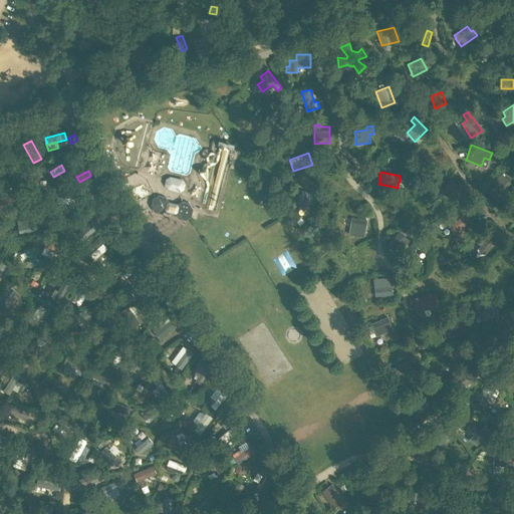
[(505,177),(489,192),(495,199),(511,184),(505,177)]
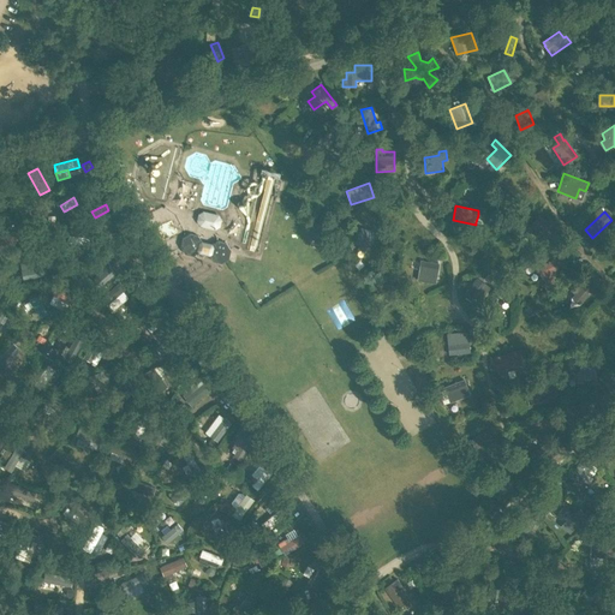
[(549,224),(539,215),(530,225),(543,237),(551,226),(549,224)]
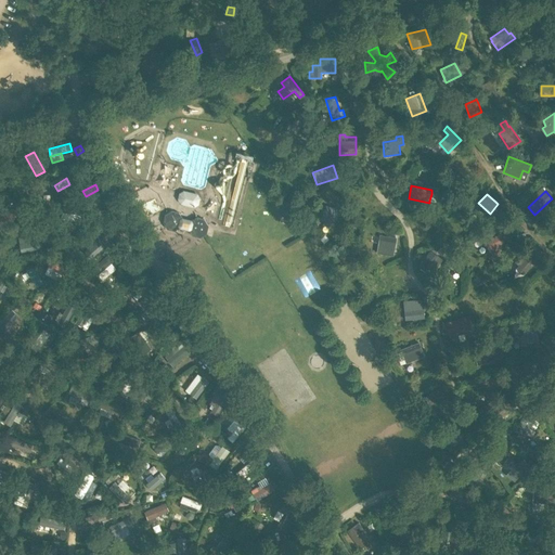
[(105,198),(87,210),(91,216),(108,204),(105,198)]
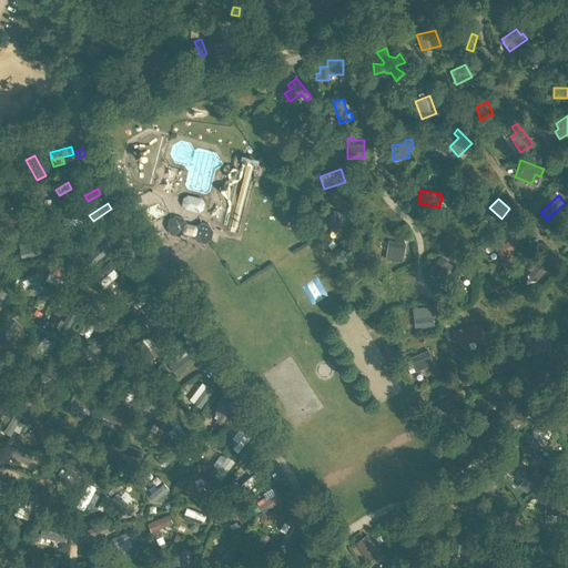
[(64,209),(63,217),(84,221),(87,212),(64,209)]
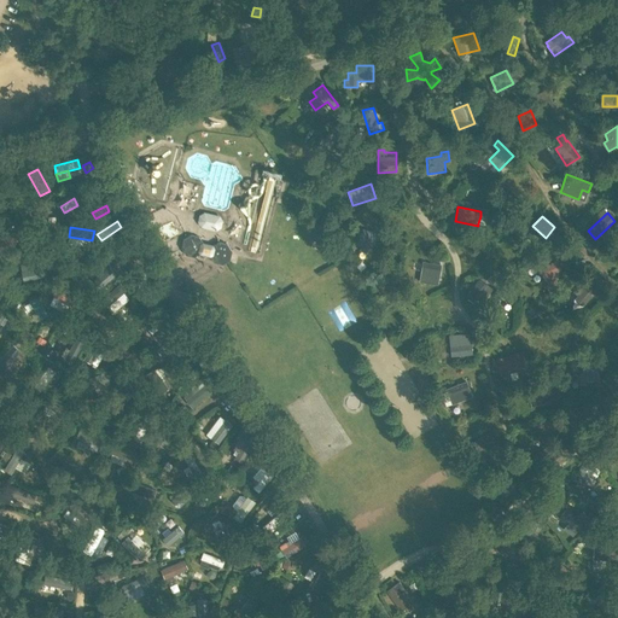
[(22,228),(0,239),(0,243),(4,249),(25,237),(22,228)]
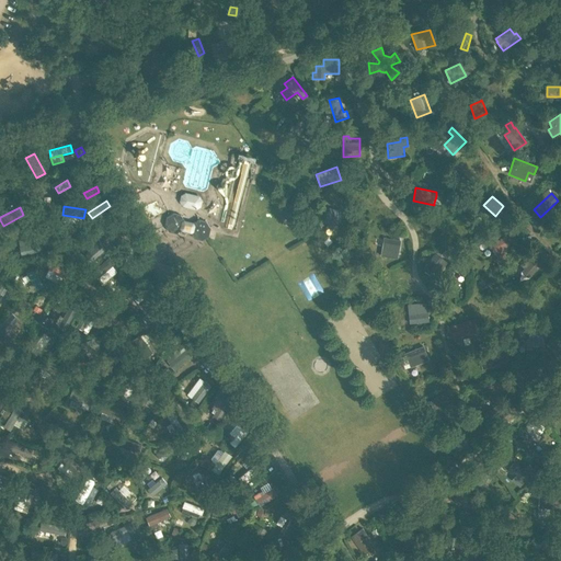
[(328,208),(327,208),(323,217),(325,217),(324,222),(328,224),(327,227),(333,229),(335,221),(340,224),(343,212),(329,207),(328,208)]
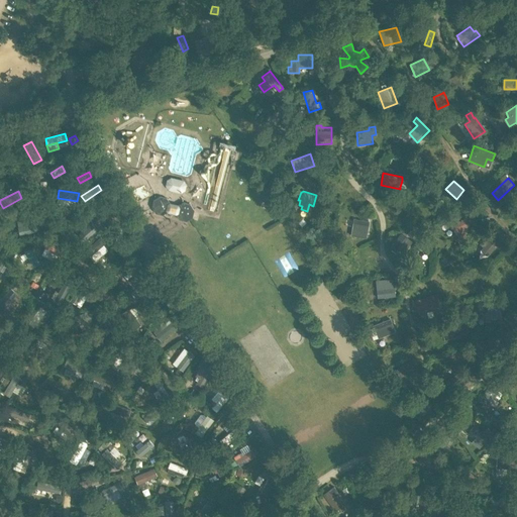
[(168,212),(176,215),(179,219),(186,221),(192,218),(194,210),(190,204),(183,202),(179,205),(170,203),(167,198),(160,196),(153,200),(151,207),(156,213),(163,215),(168,212)]
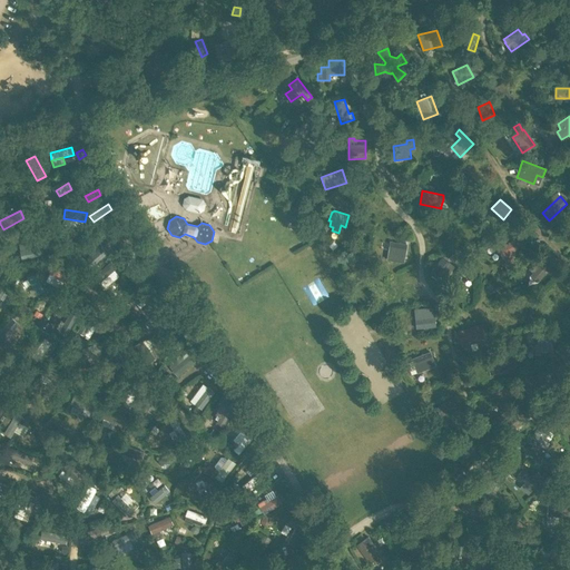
[(517,249),(512,242),(507,245),(503,239),(497,243),(505,262),(512,258),(510,252),(517,249)]
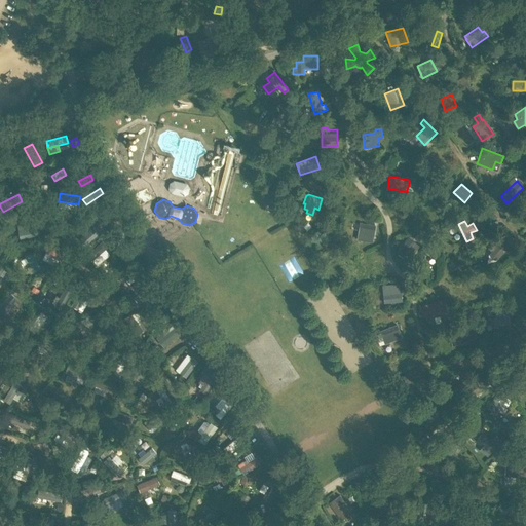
[(376,225),(360,223),(357,239),(373,242),(376,225)]
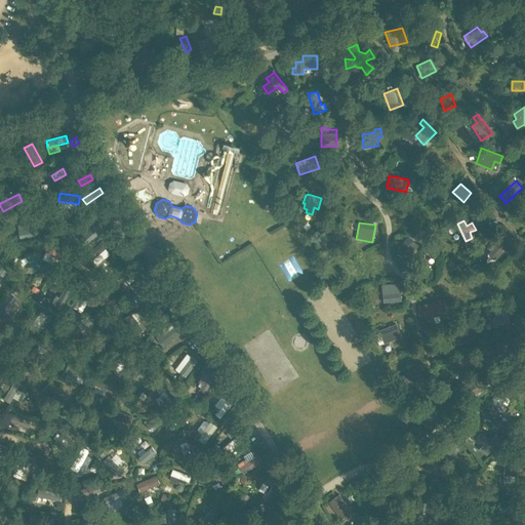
[(39,227),(18,231),(19,239),(41,235),(39,227)]
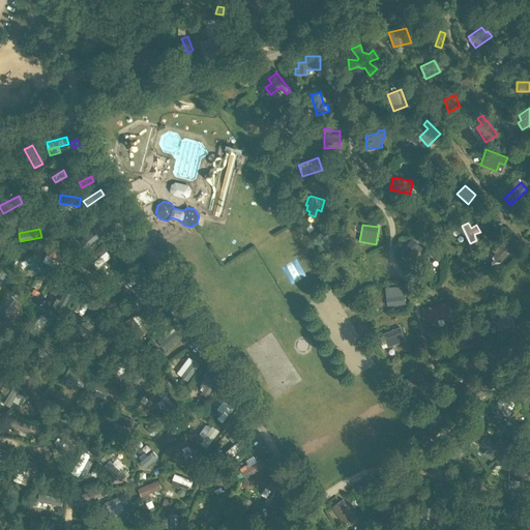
[(93,229),(81,241),(86,247),(99,235),(93,229)]
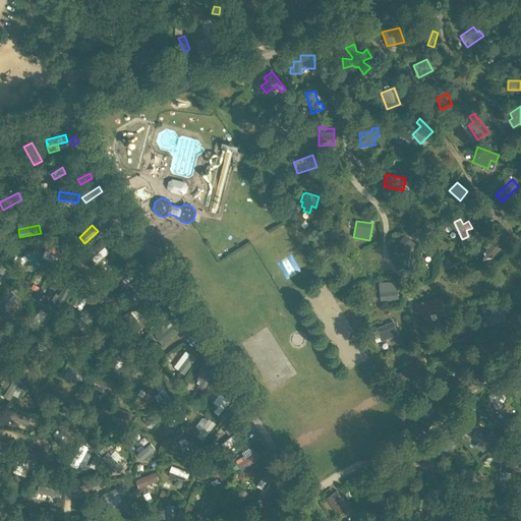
[(498,235),(488,247),(496,253),(506,241),(505,241),(508,237),(503,233),(500,236),(498,235)]
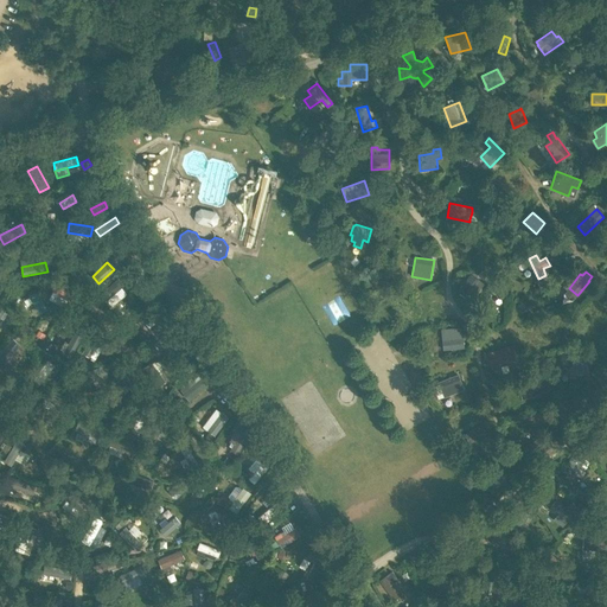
[(477,294),(484,285),(471,273),(458,291),(468,300),(474,293),(477,294)]
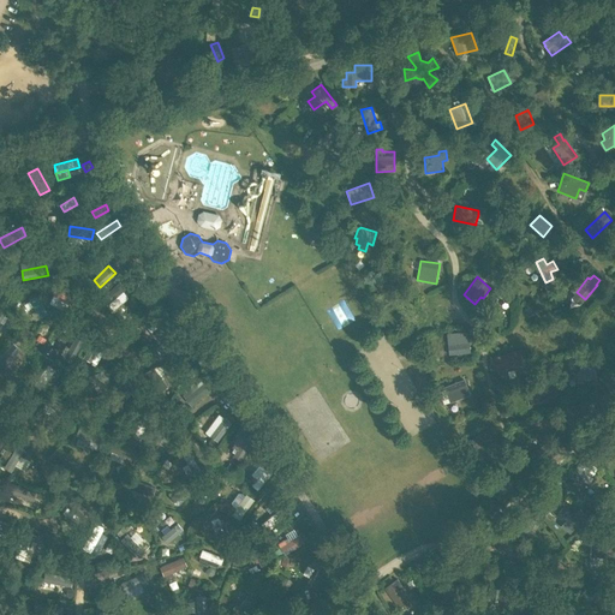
[(139,280),(132,285),(147,306),(154,302),(139,280)]
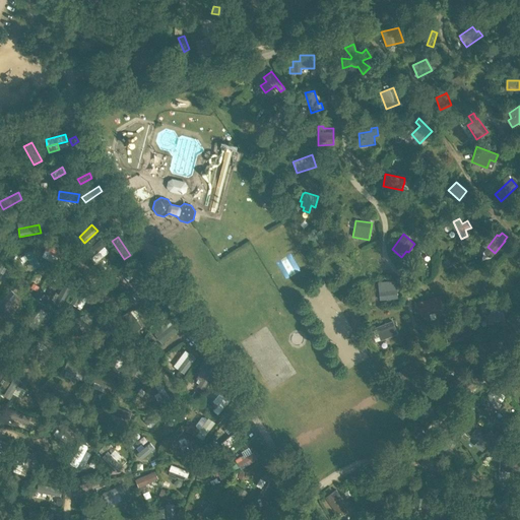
[(102,238),(86,250),(91,256),(107,244),(102,238)]
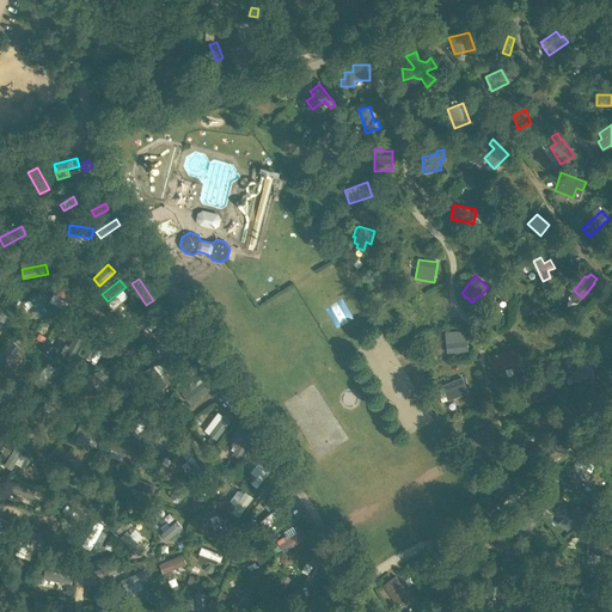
[(57,286),(53,293),(74,305),(79,298),(57,286)]
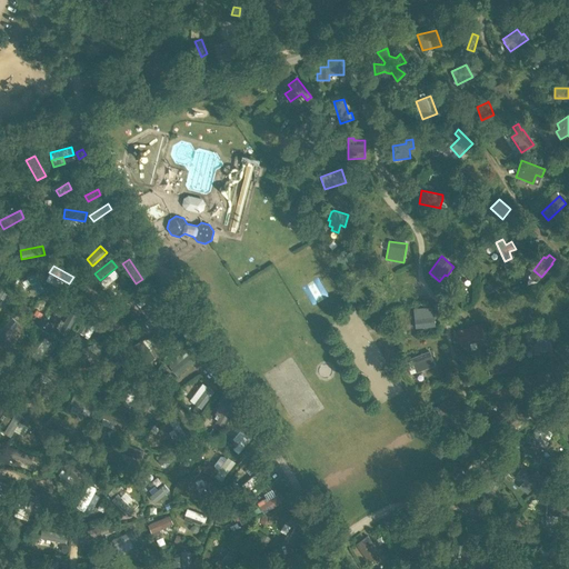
[(33,272),(27,277),(38,293),(45,290),(33,272)]
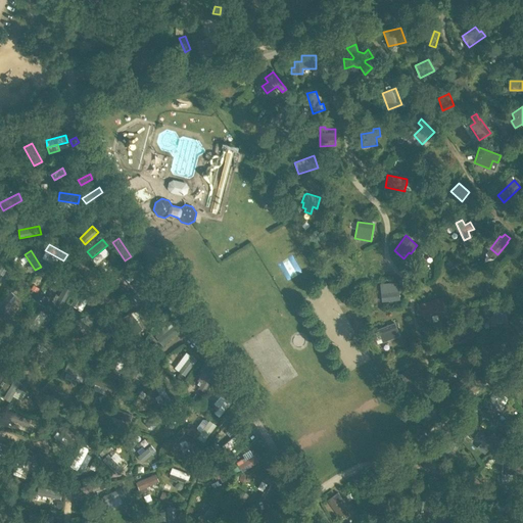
[(142,270),(129,283),(134,288),(147,276),(142,270)]
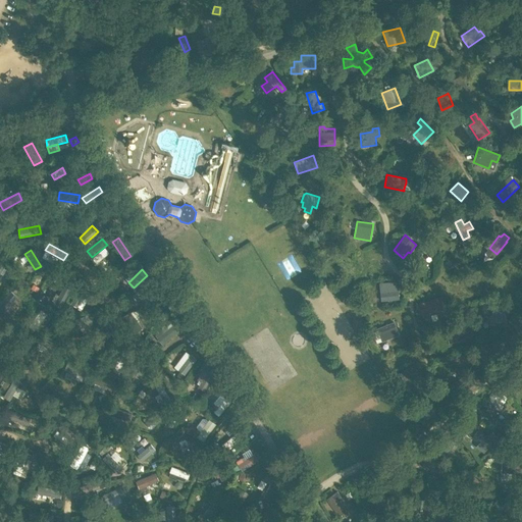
[(103,277),(101,279),(104,283),(106,281),(107,281),(109,279),(104,273),(101,276),(103,277)]
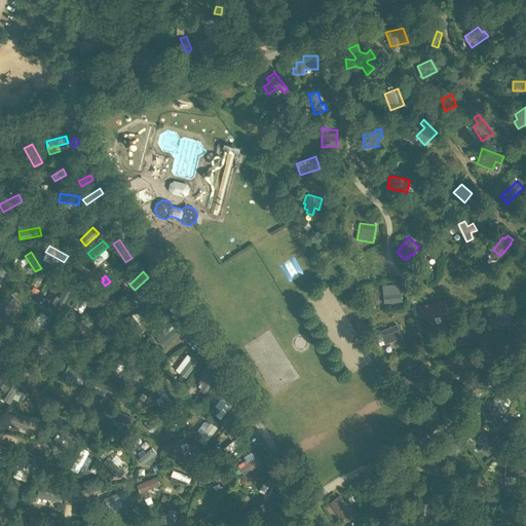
[(152,280),(134,297),(140,303),(158,287),(152,280)]
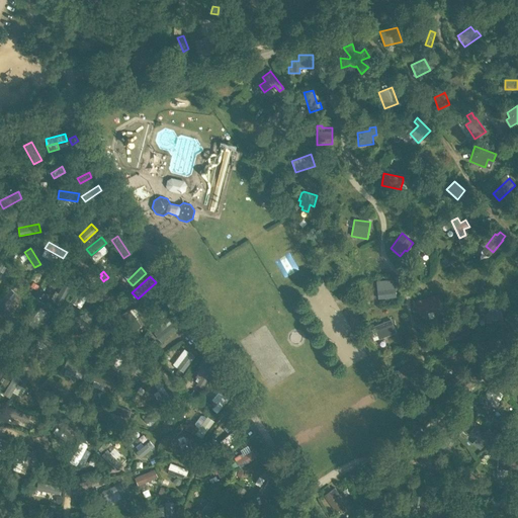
[(393,280),(375,281),(376,290),(377,299),(396,297),(395,288),(393,288),(393,280)]
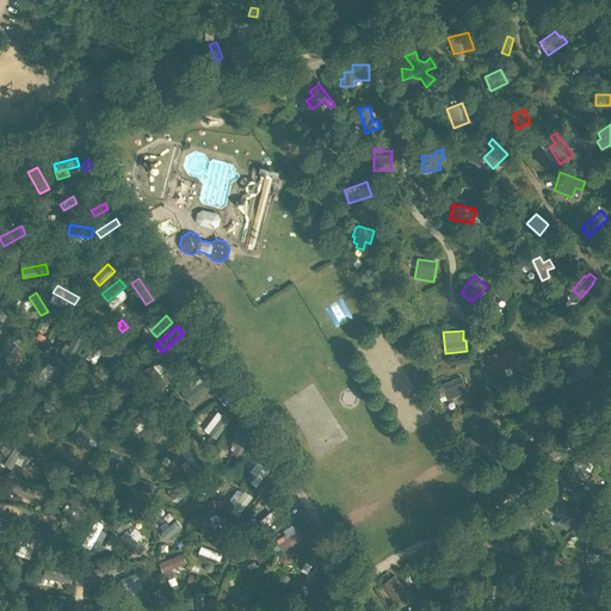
[(75,334),(63,356),(71,360),(82,338),(75,334)]
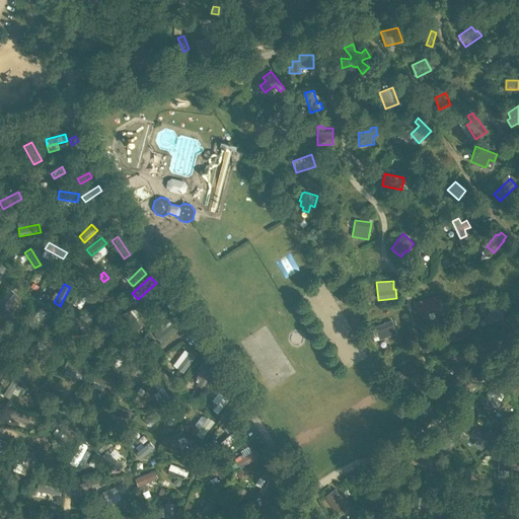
[(81,285),(70,301),(77,306),(87,289),(81,285)]
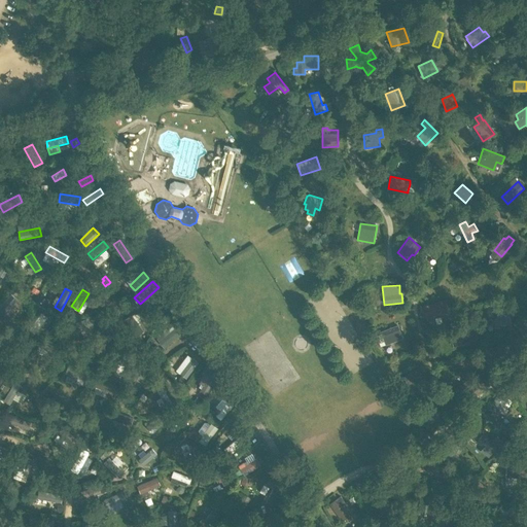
[(11,294),(0,307),(0,311),(4,315),(18,300),(11,294)]
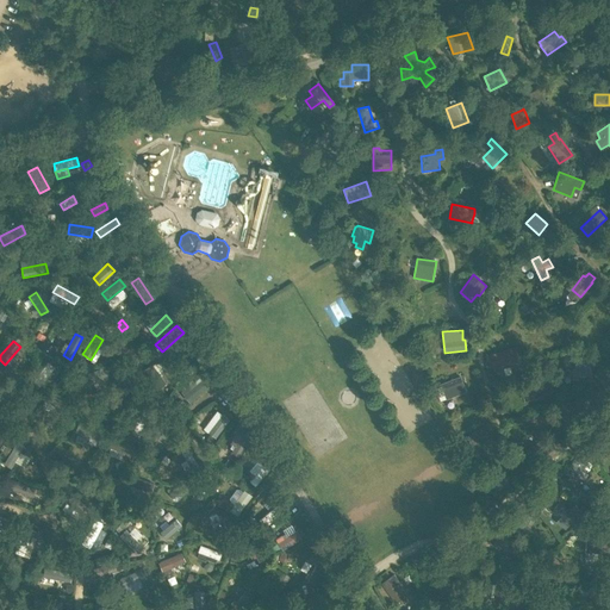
[(493,367),(518,361),(515,348),(490,355),(493,367)]
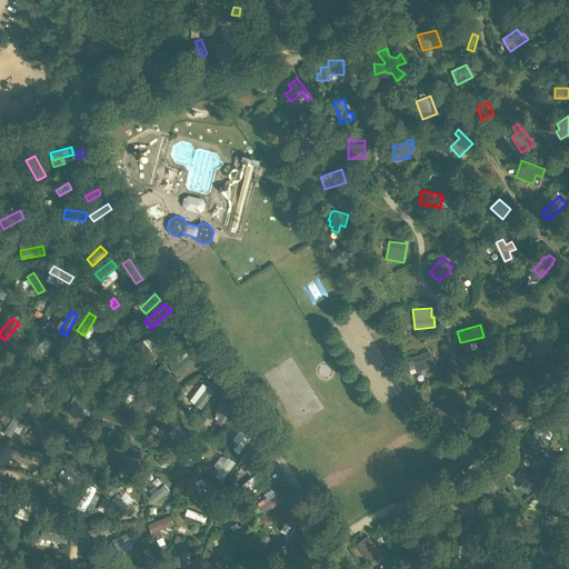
[(105,329),(99,338),(102,340),(109,331),(105,329)]
